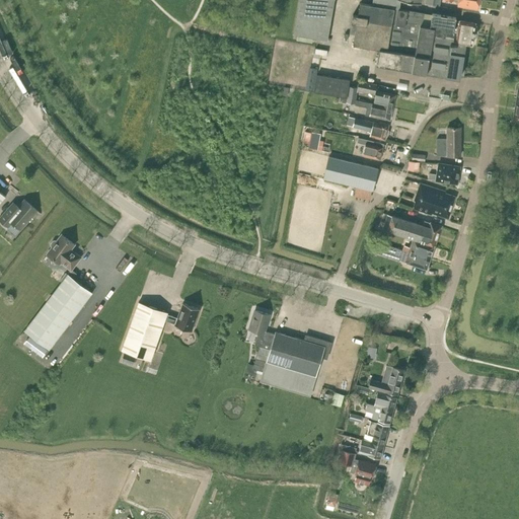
[(299,0),(293,34),(317,39),(327,41),(334,0),(299,0)]
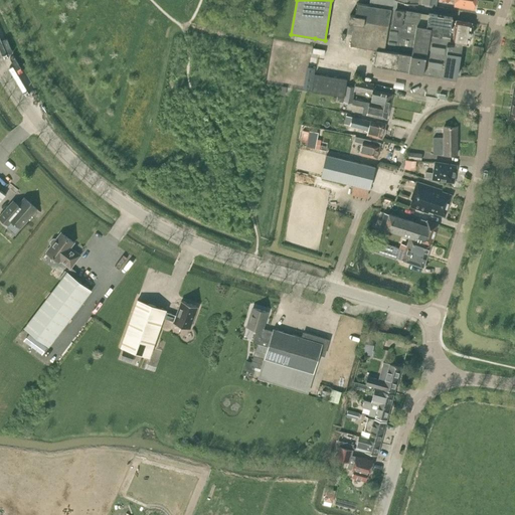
[(369,0),(370,0),(369,5),(396,9),(396,5),(397,0),(396,0),(369,0)]
